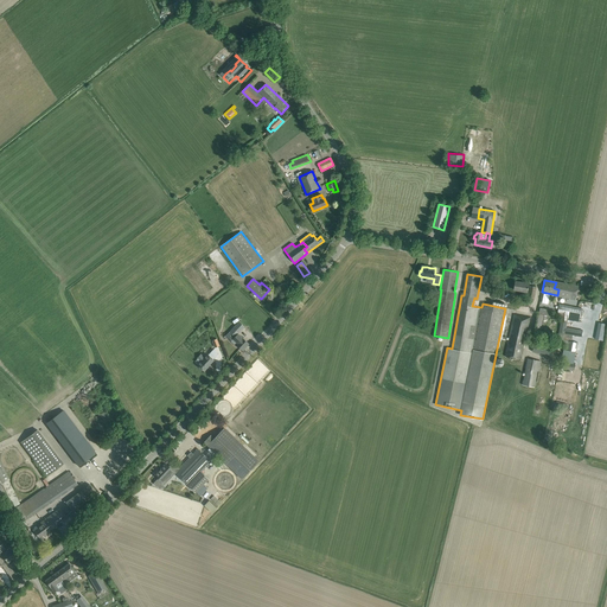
[(529,283),(516,282),(515,291),(528,292),(529,283)]
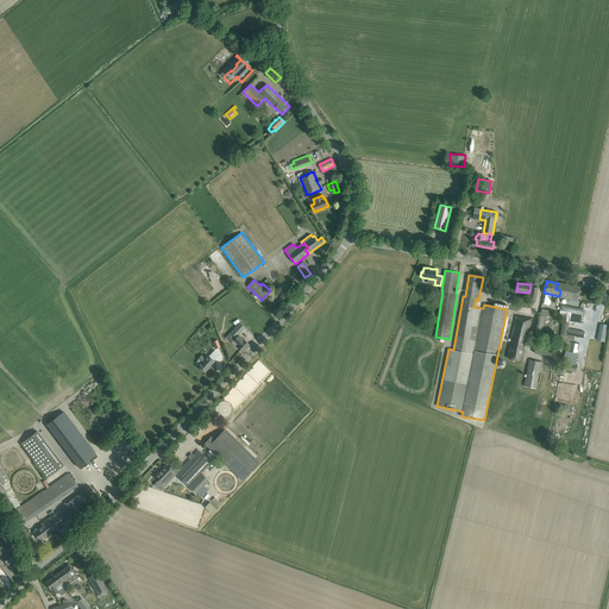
[(577,301),(579,293),(581,287),(558,283),(556,289),(560,290),(559,296),(577,301)]
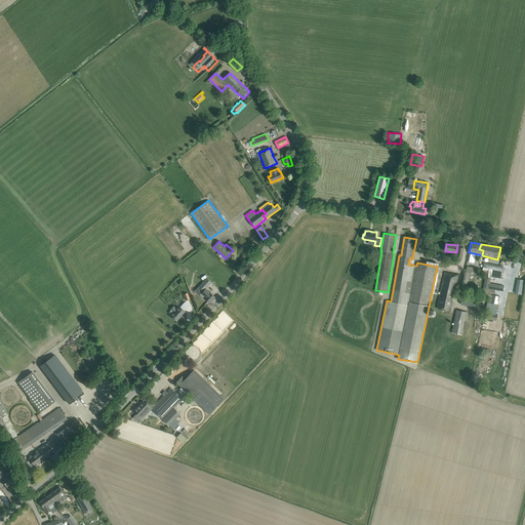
[(502,267),(483,263),(482,272),(486,273),(482,296),(490,298),(489,303),(498,305),(499,296),(491,294),(492,289),(502,291),(503,285),(490,283),(489,283),(490,277),(500,278),(502,267)]
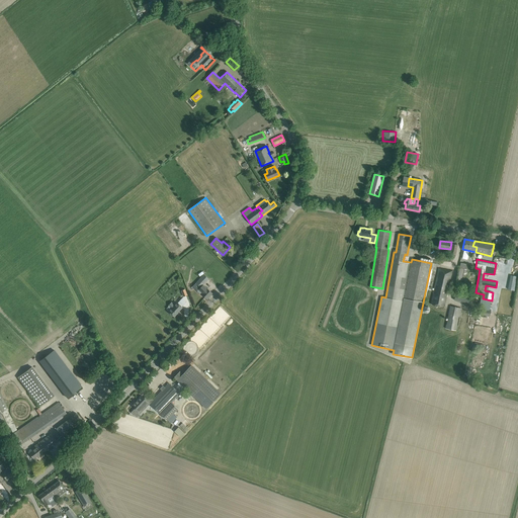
[(444,307),(453,271),(439,268),(431,304),(444,307)]
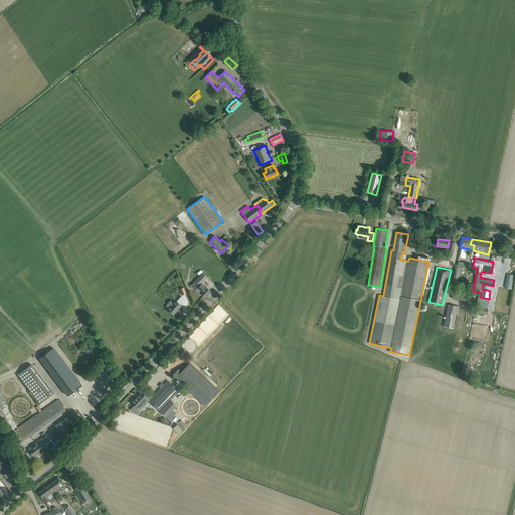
[(202,273),(200,276),(194,282),(199,286),(195,290),(200,294),(201,293),(206,298),(211,292),(202,284),(207,278),(202,273)]
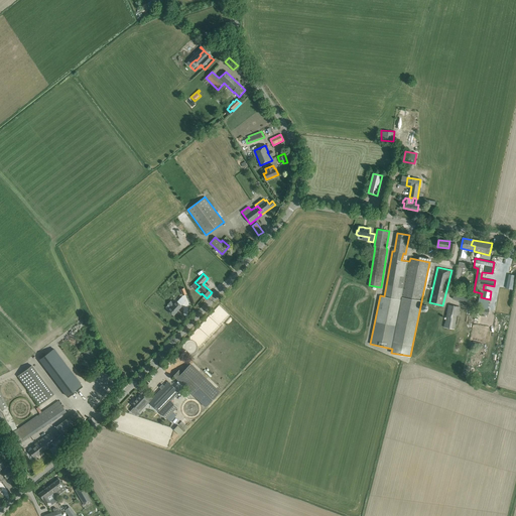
[(171,307),(168,310),(173,315),(177,312),(176,311),(181,306),(177,301),(174,304),(171,301),(168,304),(171,307)]
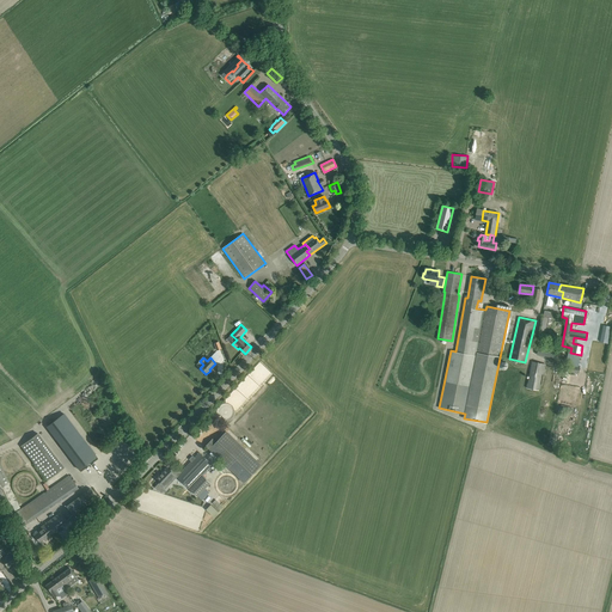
[(544,375),(545,365),(532,362),(527,389),(539,391),(539,390),(542,391),(543,386),(539,385),(542,374),(544,375)]
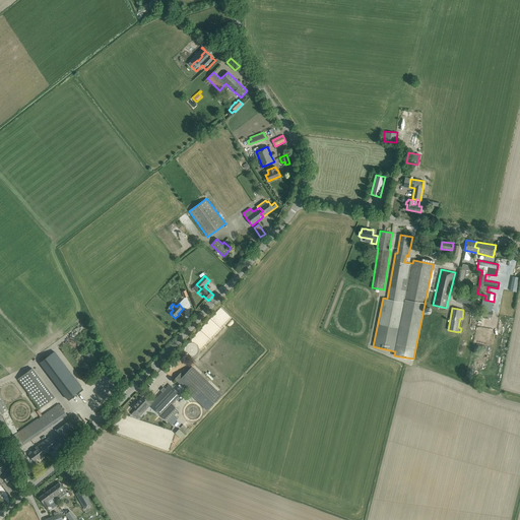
[(61,392),(77,381),(54,351),(40,363),(61,392)]
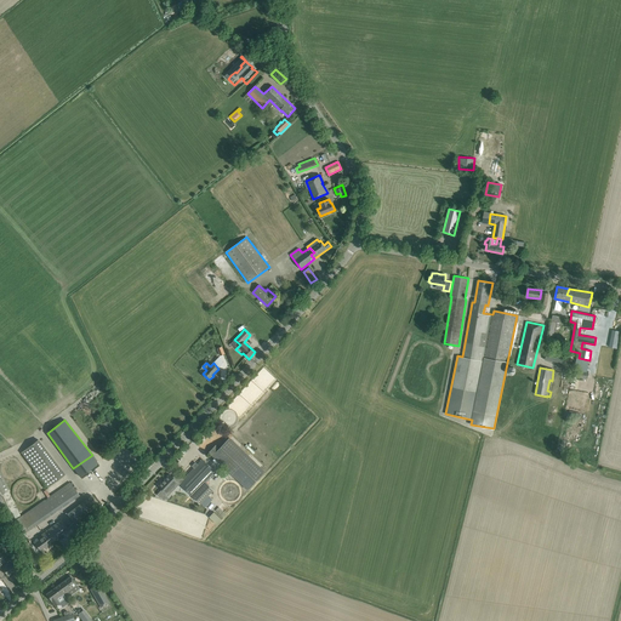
[(248,490),(265,472),(229,438),(220,449),(216,445),(209,453),(248,490)]
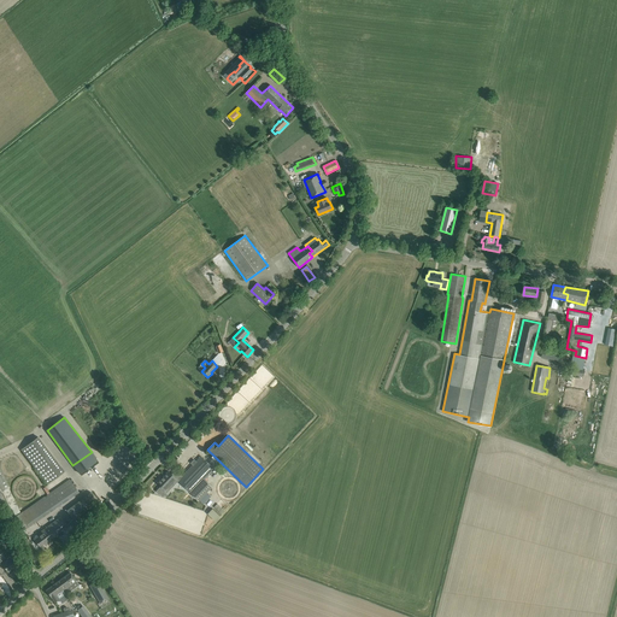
[(47,486),(64,471),(37,436),(21,450),(47,486)]
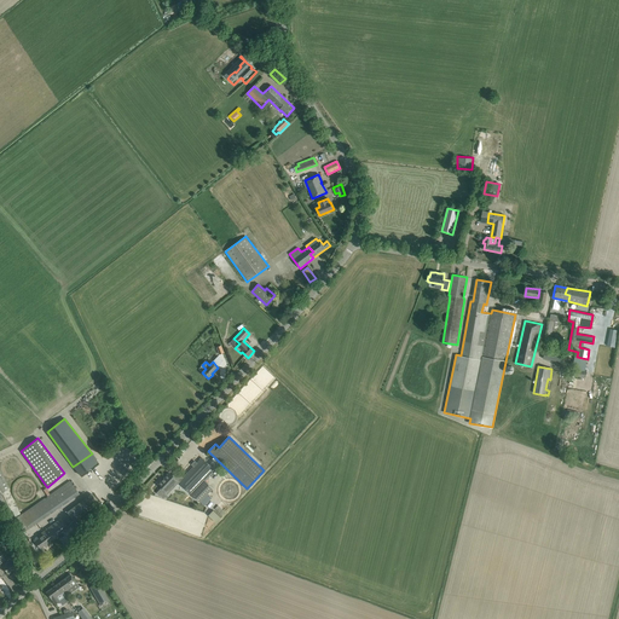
[(202,458),(178,482),(191,495),(204,481),(215,470),(202,458)]
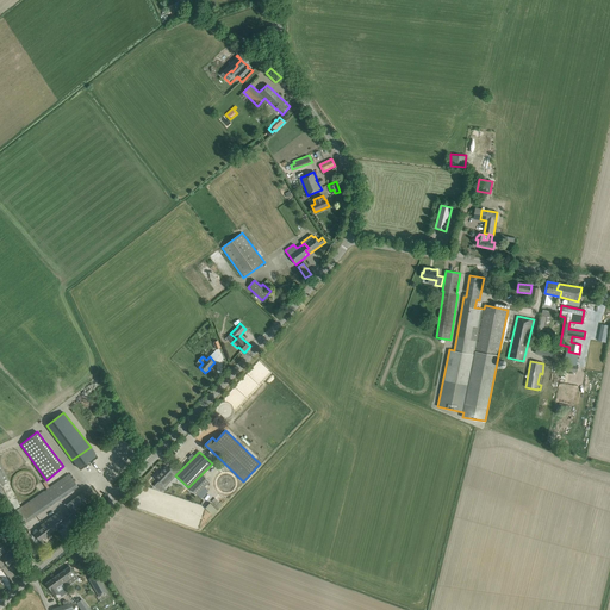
[(0,462),(0,498),(4,506),(11,503),(14,509),(20,506),(8,483),(10,483),(0,462)]
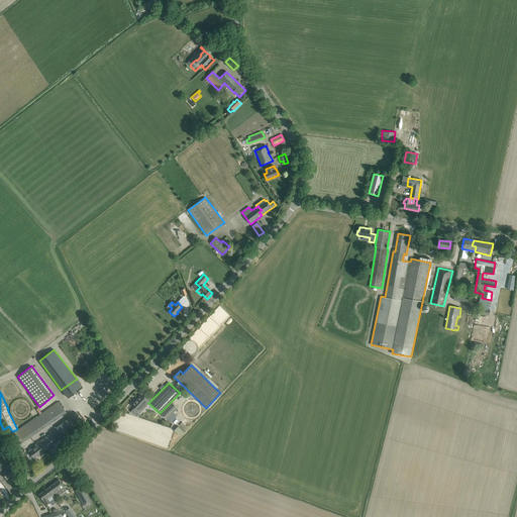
[(136,407),(132,411),(137,415),(146,405),(144,404),(148,400),(142,395),(133,404),(136,407)]
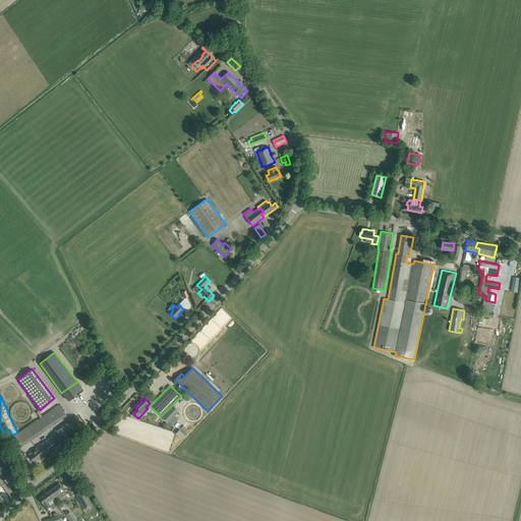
[(58,405),(12,437),(20,449),(66,416),(58,405)]
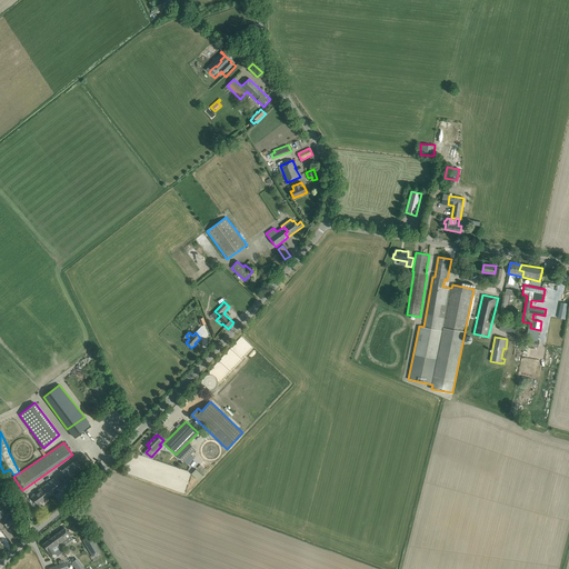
[(188,442),(176,455),(183,462),(196,450),(188,442)]
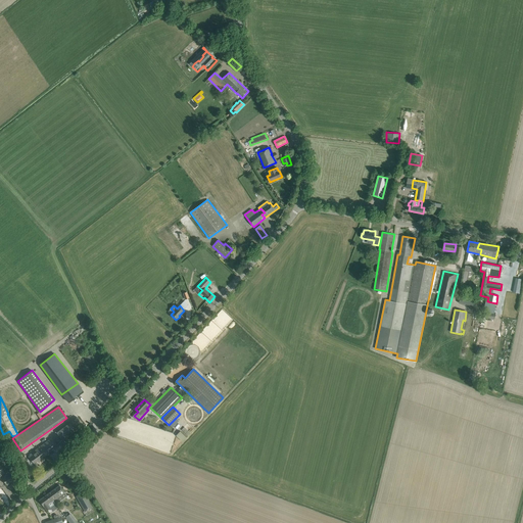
[(62,441),(84,426),(78,418),(56,433),(62,441)]
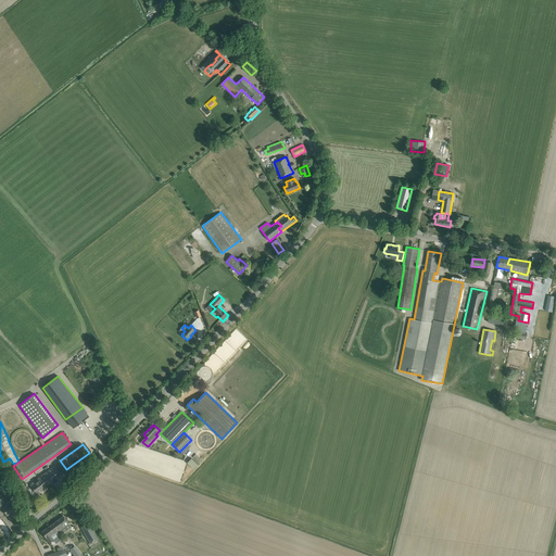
[(194,469),(204,460),(198,454),(188,463),(194,469)]
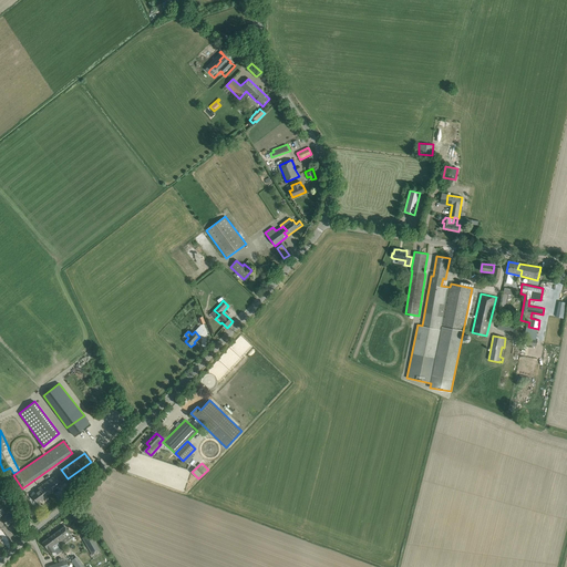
[(31,495),(37,503),(40,500),(42,502),(47,498),(44,496),(62,484),(55,475),(37,488),(38,490),(31,495)]
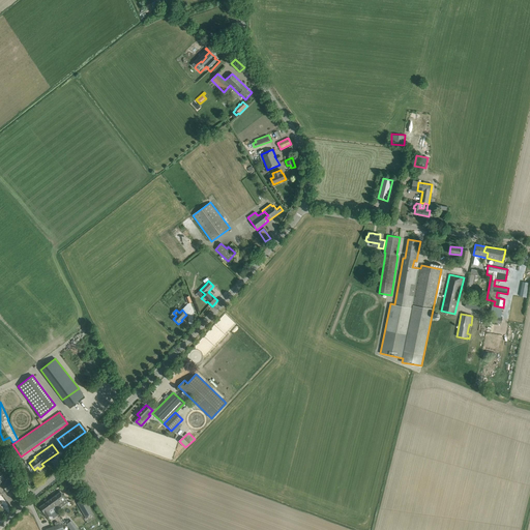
[(8,460),(1,465),(4,469),(7,467),(9,471),(12,469),(10,465),(8,460)]
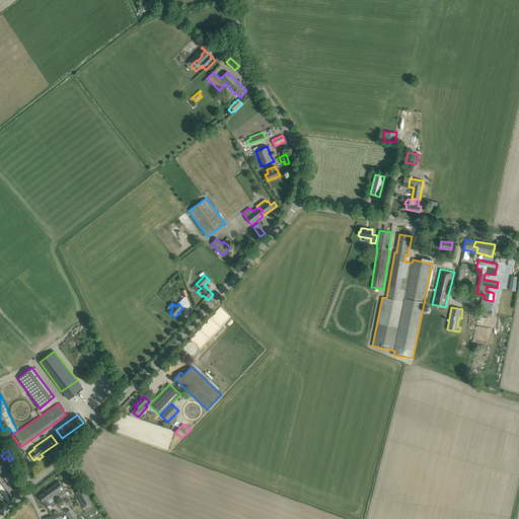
[(16,468),(13,464),(12,463),(5,468),(5,469),(0,471),(0,474),(3,478),(4,477),(6,482),(14,475),(12,471),(16,468)]
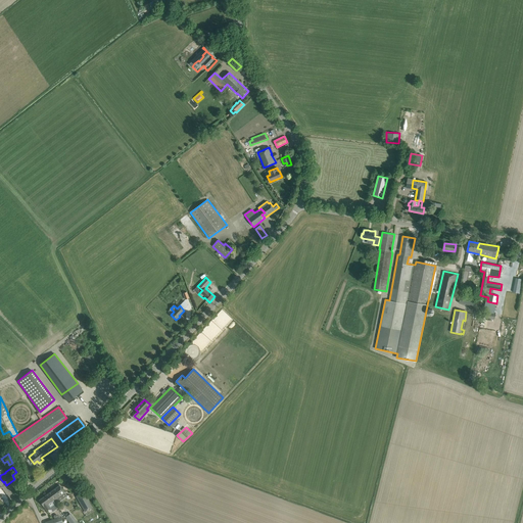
[(58,498),(64,493),(59,485),(48,493),(55,504),(56,504),(60,501),(58,498)]
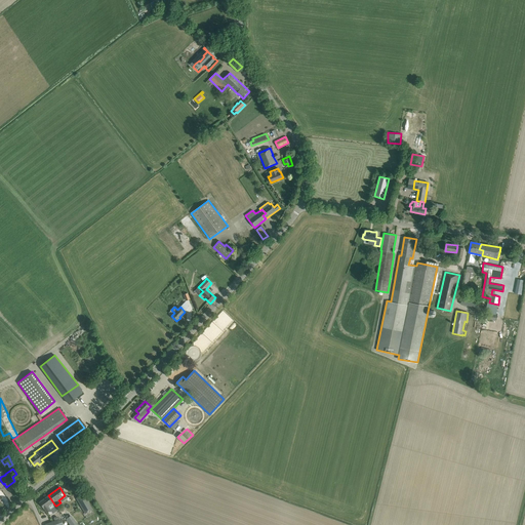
[(77,498),(85,513),(91,509),(83,494),(77,498)]
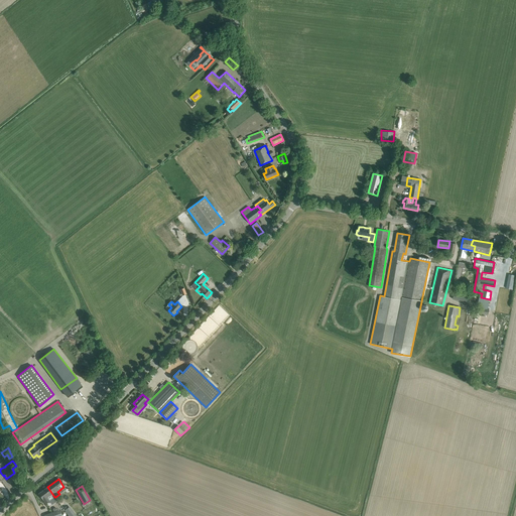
[(49,501),(54,497),(47,487),(38,494),(43,500),(45,504),(49,501)]
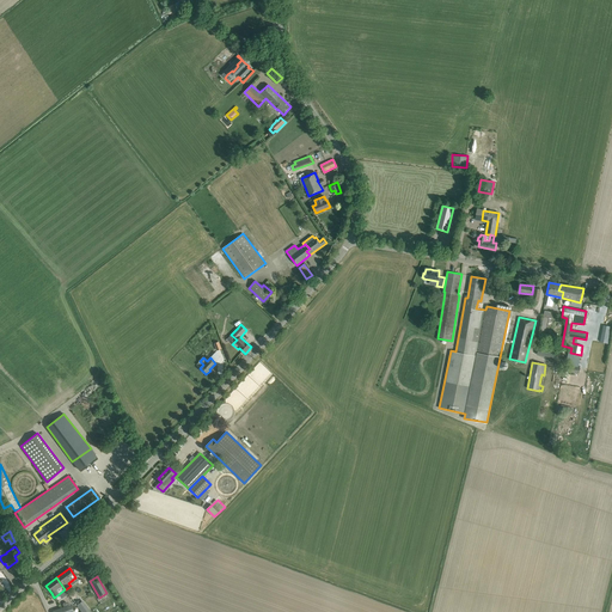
[(83,601),(77,605),(81,611),(83,611),(87,609),(83,601)]
